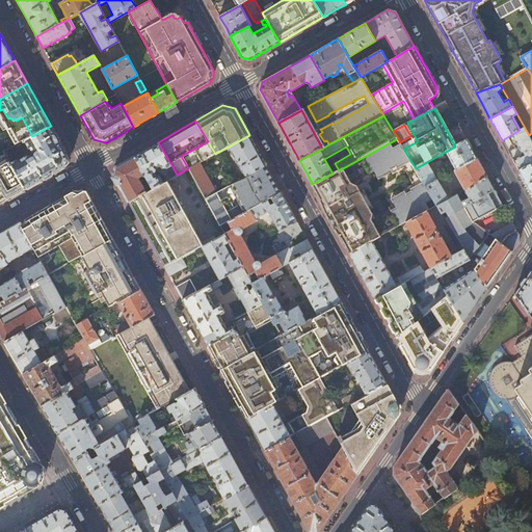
[(51,126),(32,136),(26,140),(22,142),(24,145),(27,143),(29,149),(31,148),(32,151),(34,154),(34,157),(32,158),(29,159),(28,157),(20,161),(15,161),(14,159),(8,150),(4,152),(26,189),(44,179),(65,166),(69,158),(51,126)]
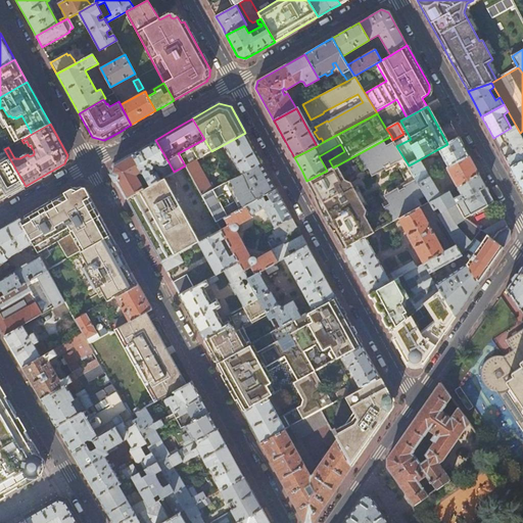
[(511,128),(493,138),(503,154),(510,168),(522,159),(522,151),(521,148),(522,147),(522,139),(520,133),(516,126),(511,128)]
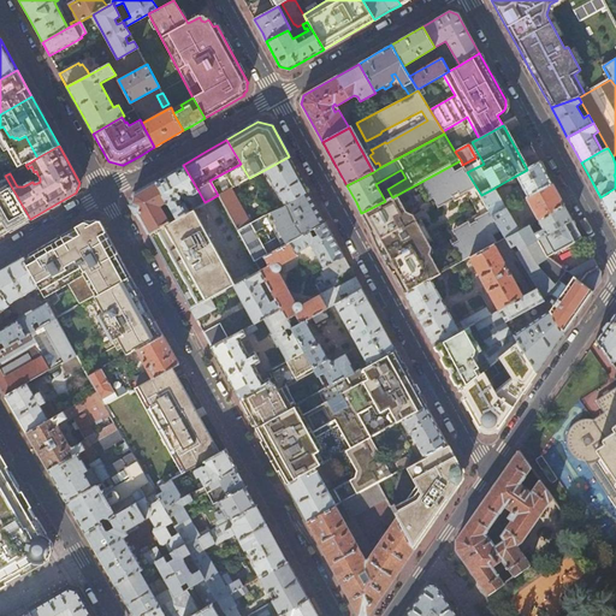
[(25,165),(30,163),(23,149),(18,152),(17,158),(11,157),(10,163),(4,160),(0,161),(0,178),(5,176),(10,173),(25,165)]
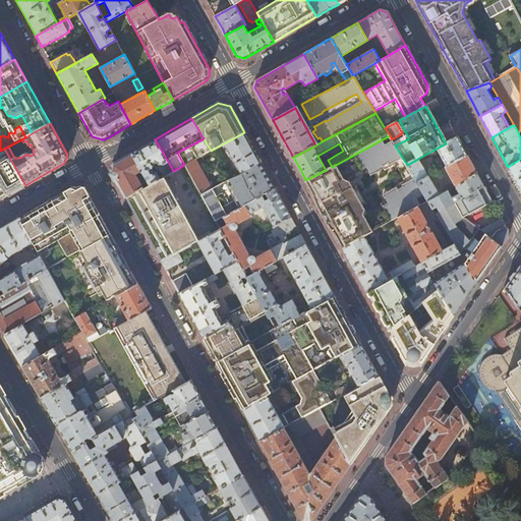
[(241,173),(261,162),(253,150),(244,132),(224,143),(241,173)]
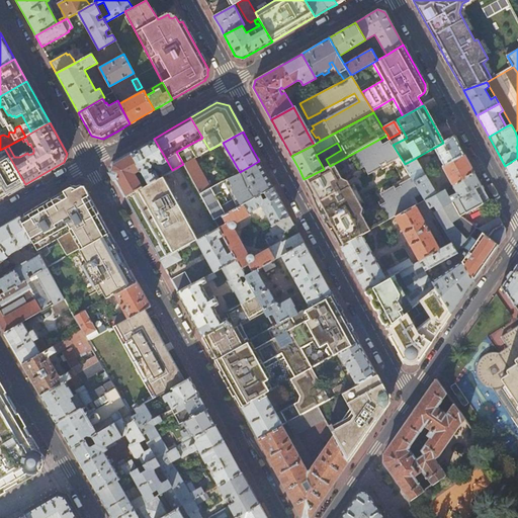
[(454,137),(443,143),(430,150),(433,155),(437,153),(442,161),(437,164),(438,166),(435,168),(436,170),(442,166),(464,155),(460,148),(454,137)]
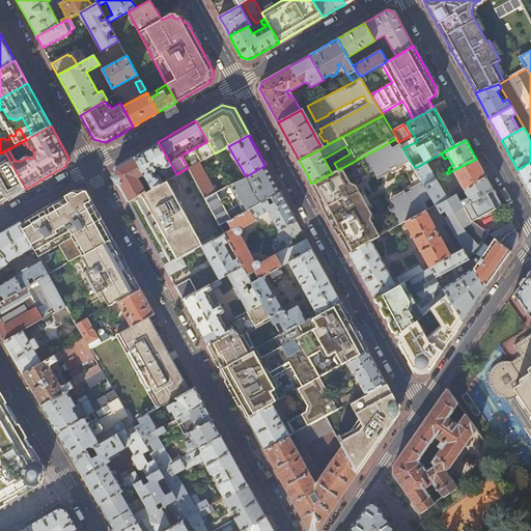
[(152,188),(162,183),(158,174),(157,175),(155,171),(155,168),(161,165),(162,168),(167,168),(171,165),(158,142),(148,147),(134,156),(145,176),(147,179),(152,188)]
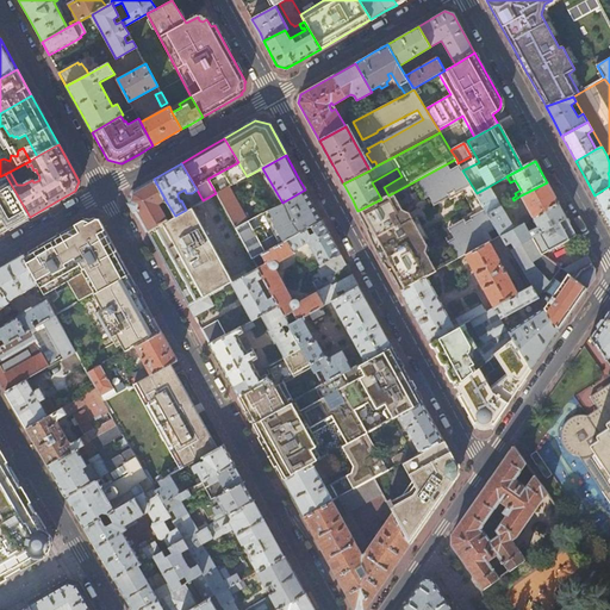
[(388,195),(381,199),(358,211),(375,242),(396,279),(402,290),(427,277),(465,255),(490,242),(493,240),(489,232),(497,228),(489,213),(477,193),(461,168),(460,167),(453,172),(447,163),(388,195)]
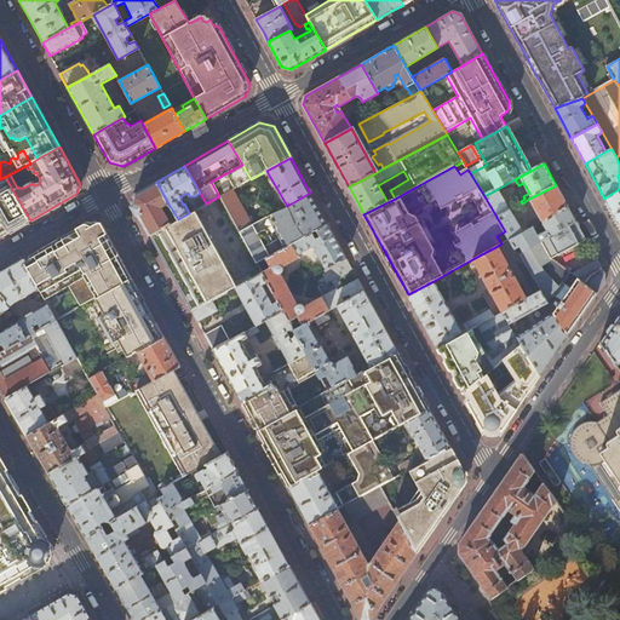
[(234,188),(251,179),(244,167),(228,176),(234,188)]
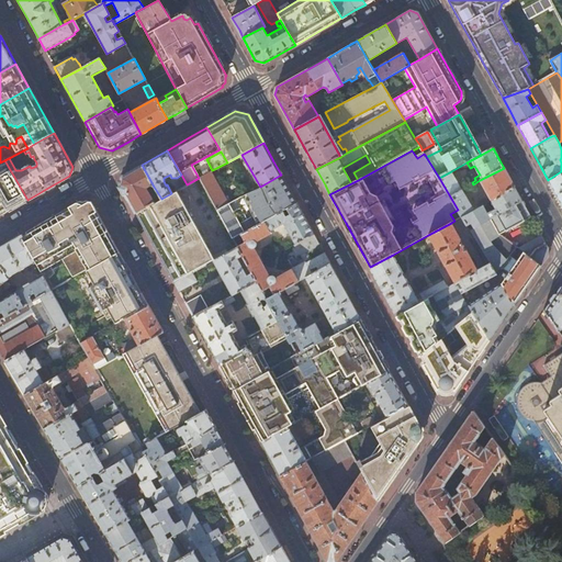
[(0,201),(7,212),(27,200),(4,160),(0,163),(0,201)]
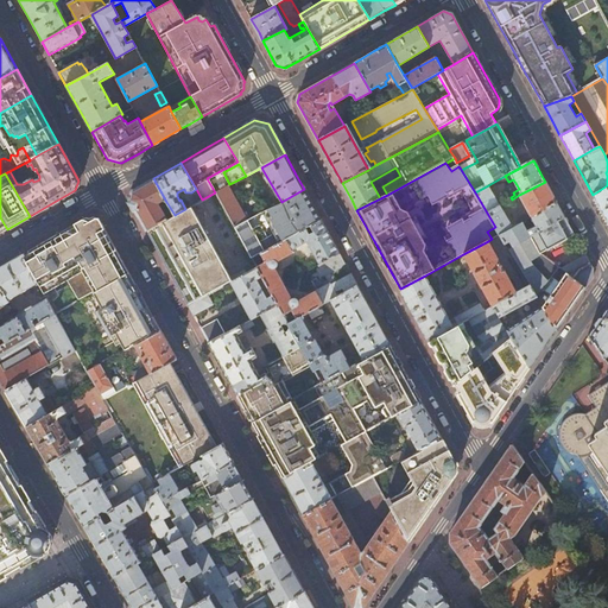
[(139,217),(146,230),(175,215),(169,206),(164,209),(163,207),(159,206),(158,203),(160,201),(163,202),(164,203),(166,202),(153,178),(132,191),(130,201),(139,217)]
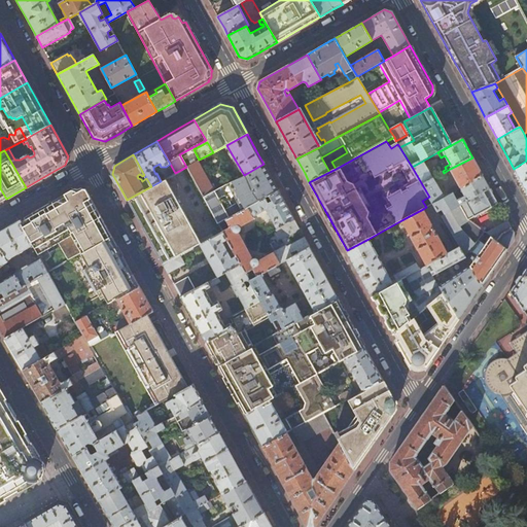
[(479,169),(472,157),(450,169),(461,188),(483,176),(479,169)]
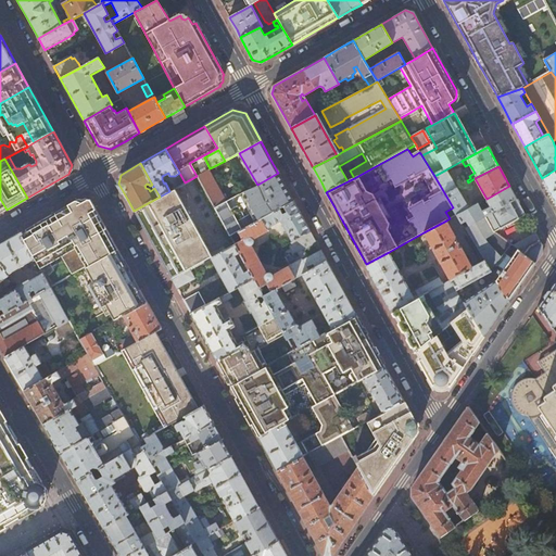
[(197,176),(214,206),(226,200),(209,169),(197,176)]
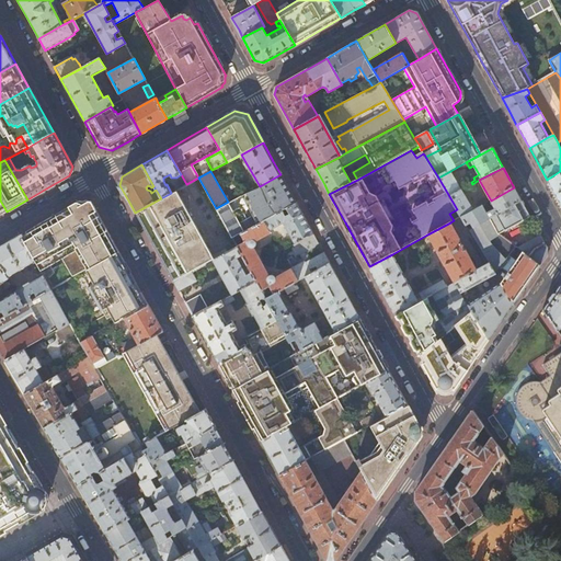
[(461,190),(450,171),(438,178),(449,196),(461,190)]
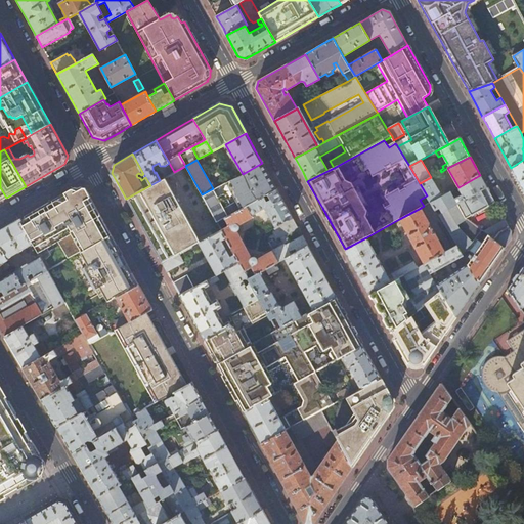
[(523,160),(511,168),(521,187),(523,191),(523,160)]
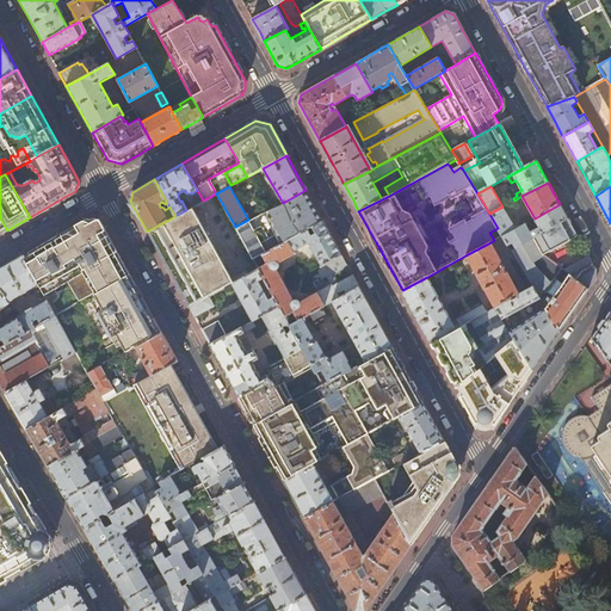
[(235,227),(253,259),(323,221),(315,208),(306,190),(283,203),(273,208),(269,209),(248,220),(235,227)]
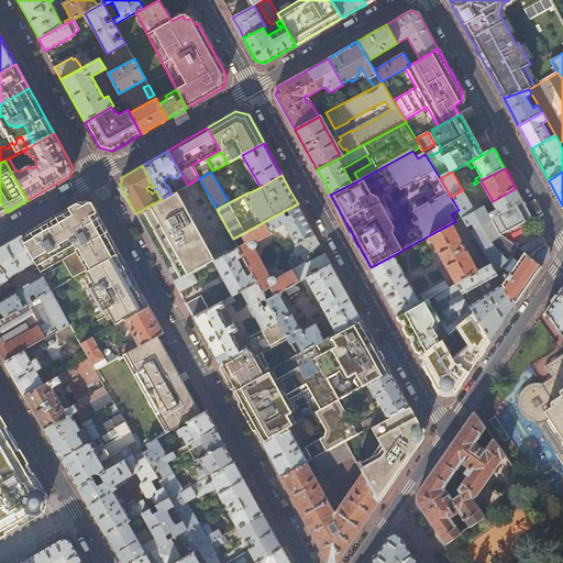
[(463,190),(451,197),(463,218),(475,211),(464,194),(468,191),(467,188),(463,190)]
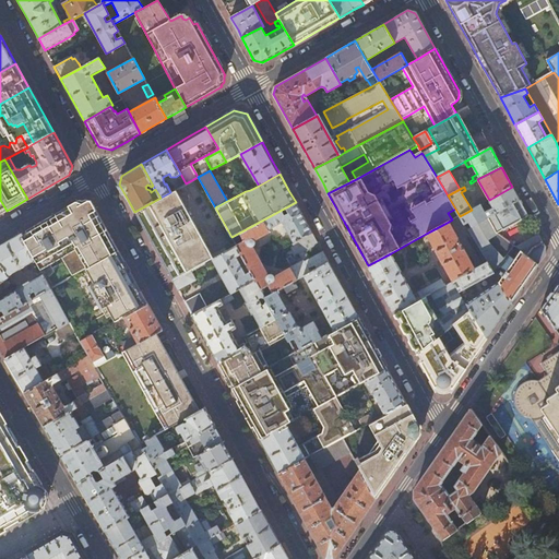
[(516,197),(512,187),(489,200),(494,207),(485,212),(480,204),(472,210),(460,216),(464,224),(470,221),(472,226),(519,200),(516,197)]
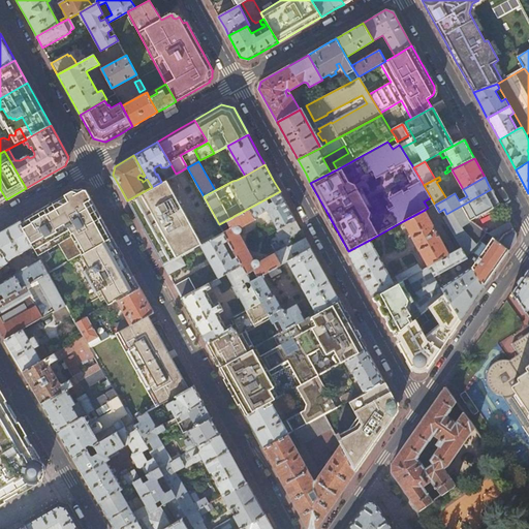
[(146,234),(185,212),(166,179),(161,182),(152,187),(127,200),(138,222),(146,234)]
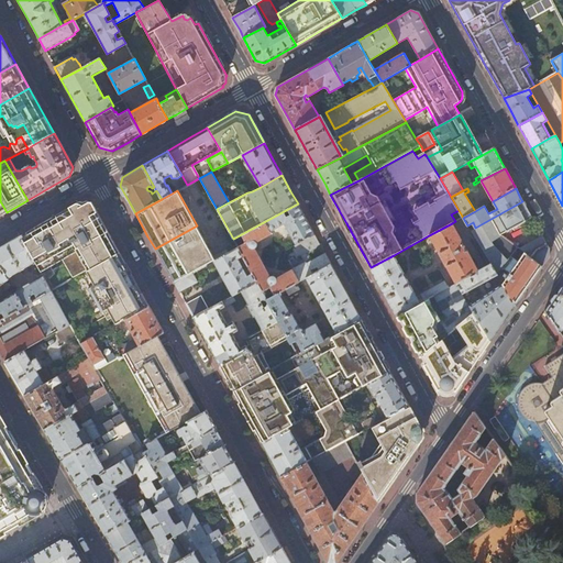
[(63,260),(74,278),(88,271),(119,252),(101,221),(99,222),(94,213),(97,211),(92,205),(79,201),(56,214),(39,225),(20,235),(35,262),(41,273),(63,260)]
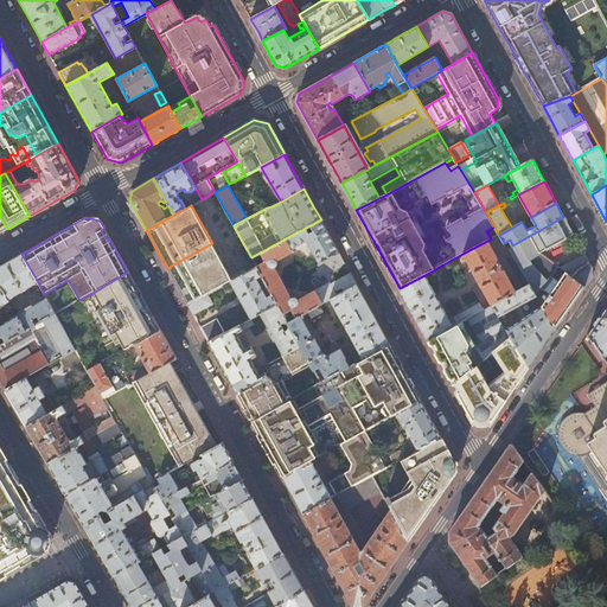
[(542,306),(556,328),(564,318),(570,308),(590,278),(592,267),(585,254),(560,267),(556,268),(549,261),(540,253),(573,235),(563,217),(512,246),(508,248),(530,285),(536,294),(542,287),(549,294),(548,296),(542,292),(540,294),(545,299),(542,305),(542,306)]
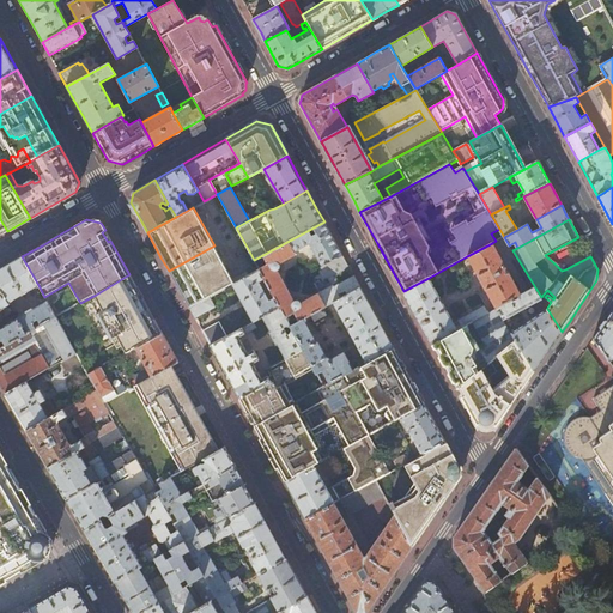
[(325,222),(254,260),(260,269),(265,279),(275,298),(280,307),(290,326),(291,326),(305,317),(308,316),(360,287),(353,275),(333,287),(332,285),(302,302),(301,301),(298,301),(297,301),(295,301),(293,301),(278,272),(279,271),(280,268),(280,267),(279,266),(279,265),(297,255),(296,253),(310,244),(322,266),(321,267),(327,279),(350,267),(325,222)]
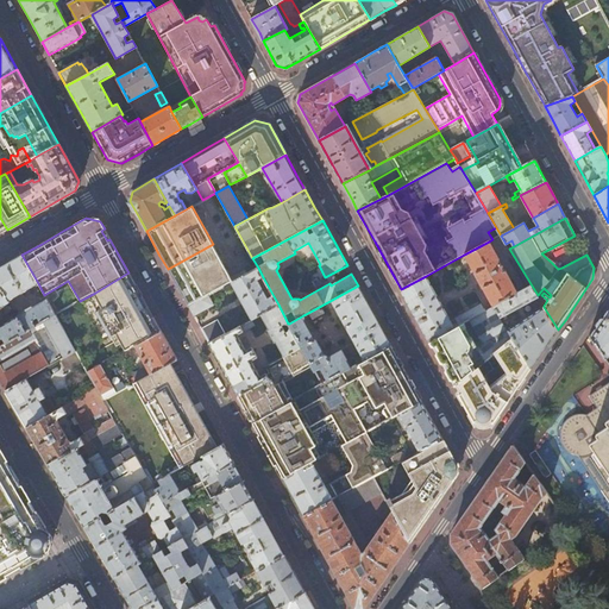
[(489,242),(464,255),(494,307),(518,293),(489,242)]
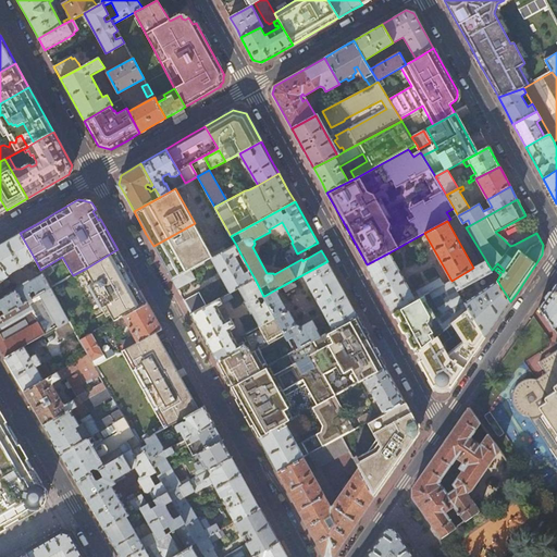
[(211,259),(213,258),(195,223),(153,246),(164,267),(172,281),(190,271),(211,259)]
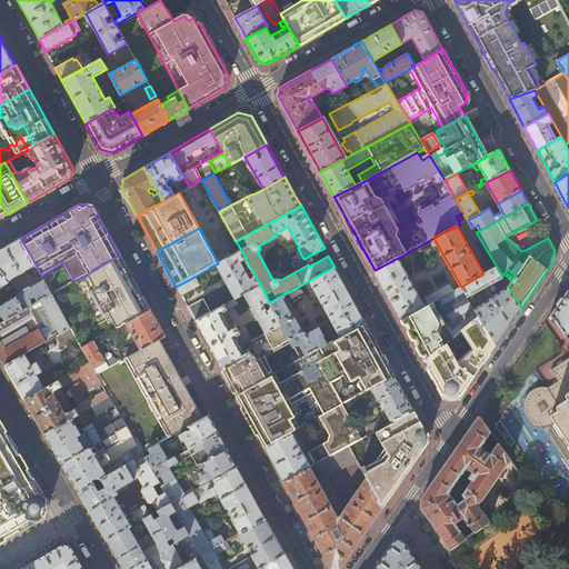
[(0,268),(8,281),(36,265),(20,238),(7,246),(0,250),(0,268)]
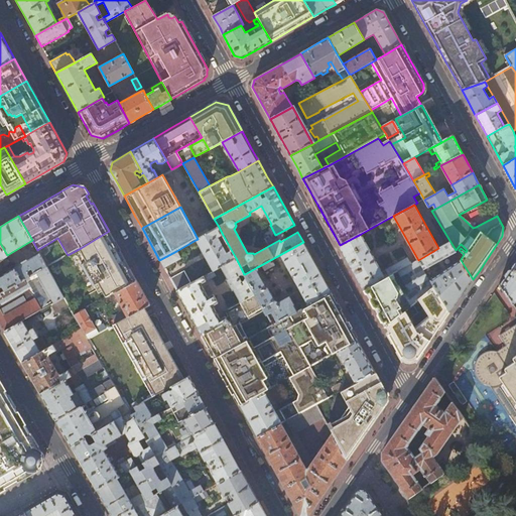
[(223,235),(219,227),(198,239),(196,240),(214,271),(221,267),(236,258),(232,251),(227,254),(218,238),(223,235)]
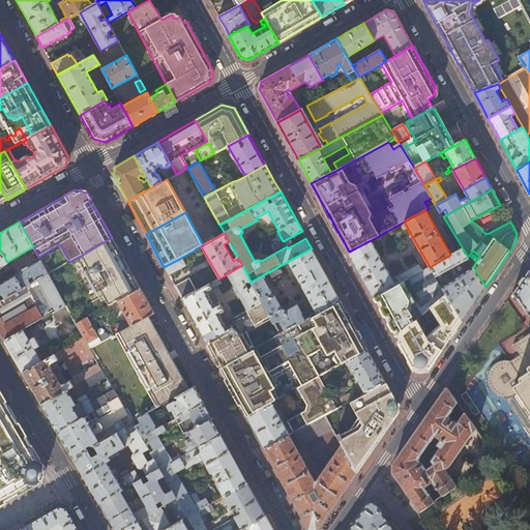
[(112,237),(83,255),(86,261),(90,269),(87,271),(86,271),(97,293),(99,292),(102,291),(107,298),(110,304),(117,300),(140,288),(137,283),(112,237)]
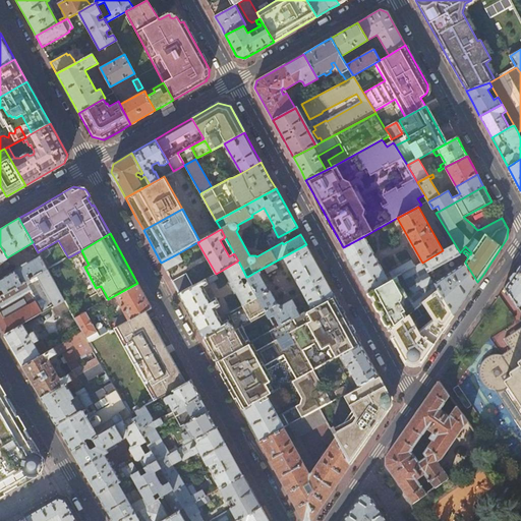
[(364,236),(343,247),(356,271),(367,292),(415,266),(411,259),(390,272),(392,276),(388,278),(364,236)]
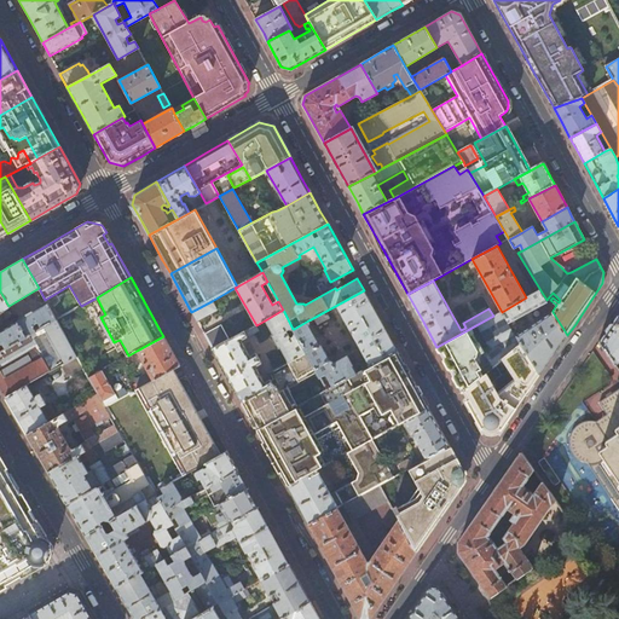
[(392,340),(364,290),(311,319),(317,324),(334,314),(333,311),(337,308),(366,359),(364,360),(363,362),(362,363),(362,365),(362,366),(363,369),(397,351),(392,340)]
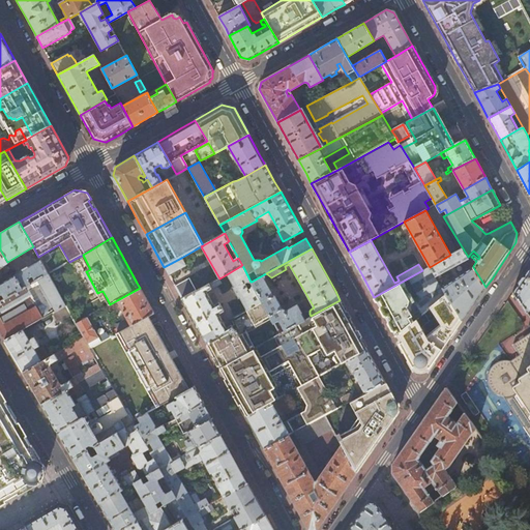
[(450,255),(430,267),(438,282),(441,280),(439,275),(465,260),(468,265),(471,263),(469,260),(468,257),(463,248),(450,255)]
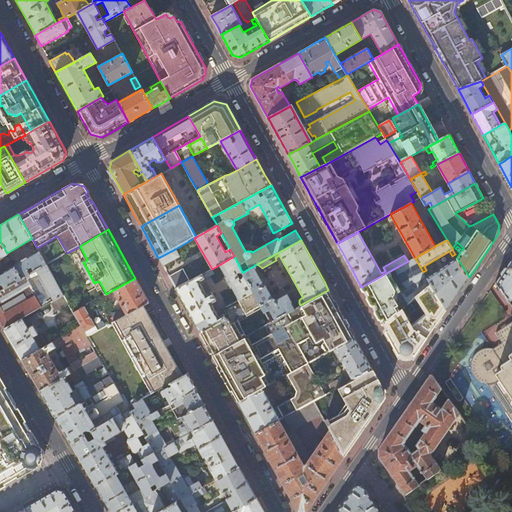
[(179,257),(175,249),(158,258),(163,266),(179,257)]
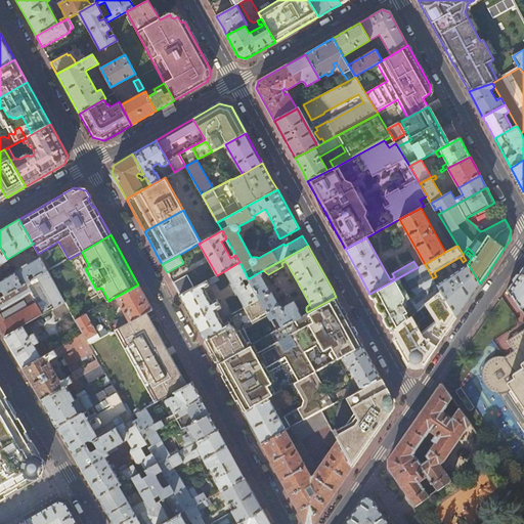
[(27,263),(22,266),(23,267),(14,272),(23,286),(47,271),(40,258),(28,264),(27,263)]
